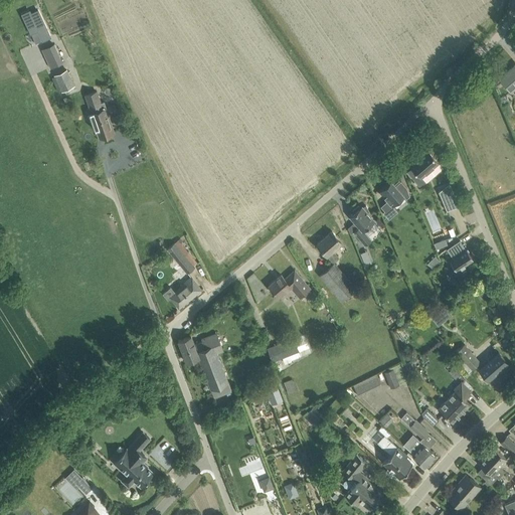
[(30,10),(21,14),(30,34),(38,30),(42,39),(51,35),(40,10),(32,13),(30,10)]
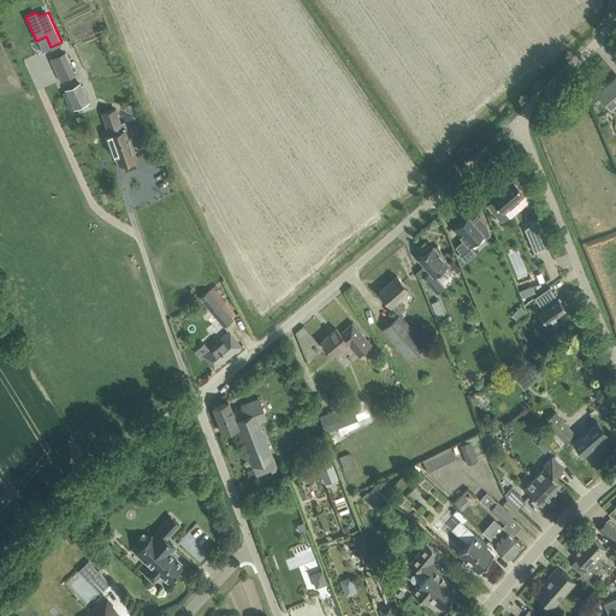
[(45,63),(54,83),(75,75),(64,53),(45,63)]
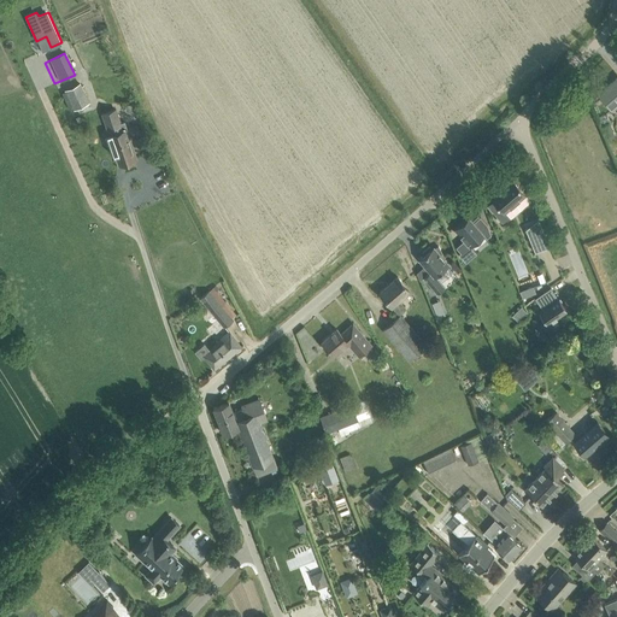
[(612,110),(607,113),(611,118),(616,112),(616,111),(613,107),(616,104),(616,77),(599,94),(612,110)]
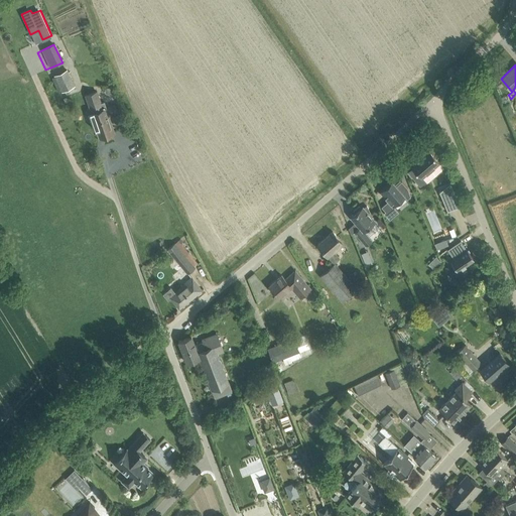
[(54,75),(61,92),(75,86),(67,70),(54,75)]
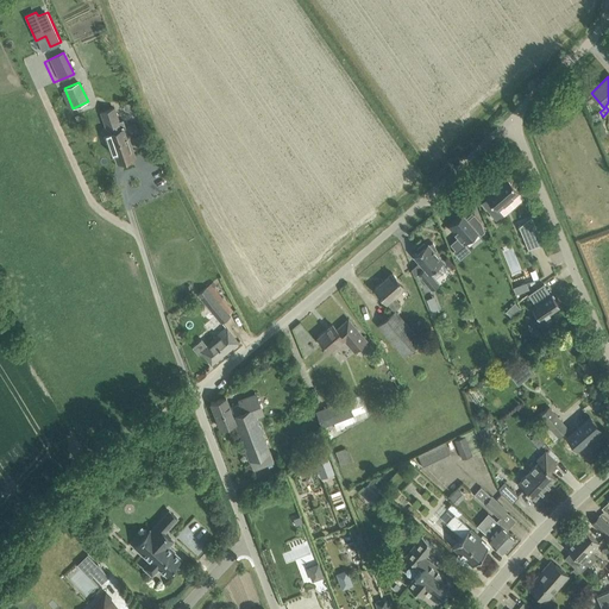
[(129,137),(123,120),(118,121),(114,108),(101,113),(108,133),(106,135),(113,154),(115,152),(119,162),(133,157),(130,145),(127,137),(129,137)]
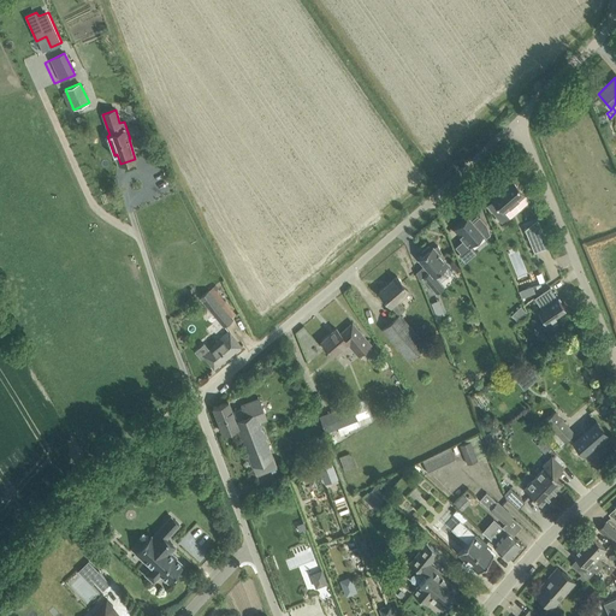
[(495,200),(489,203),(503,221),(509,217),(504,211),(526,193),(513,177),(491,196),(495,200)]
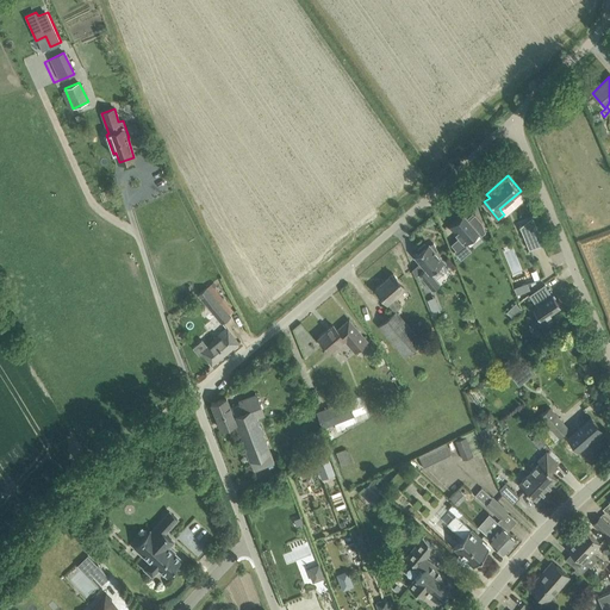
[(464,213),(449,225),(459,237),(450,244),(455,249),(454,251),(460,260),(471,250),(465,242),(478,231),(481,235),(485,231),(481,222),(474,215),(468,219),(464,213)]
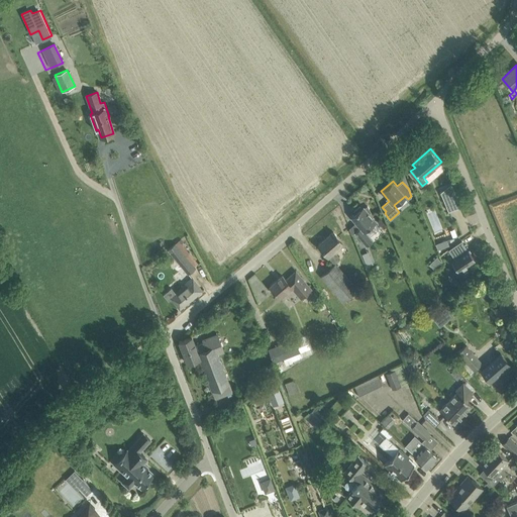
[(448,211),(460,206),(451,184),(439,189),(448,211)]
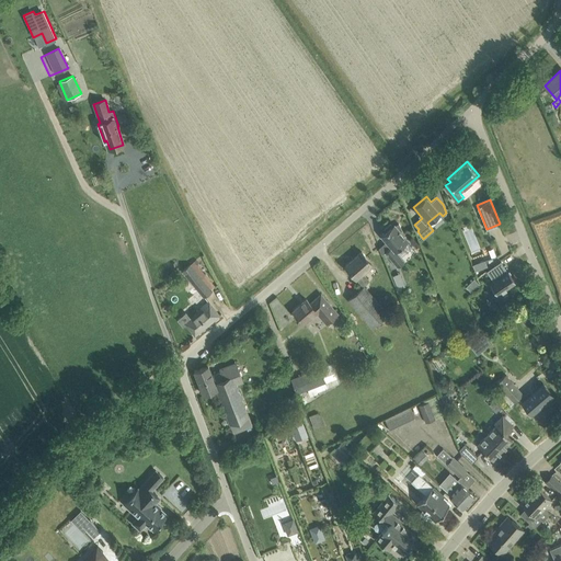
[(388,249),(385,251),(398,266),(404,261),(396,251),(408,240),(400,231),(402,230),(399,224),(396,226),(393,224),(392,226),(390,224),(385,229),(386,231),(380,236),(387,242),(384,244),(388,249)]
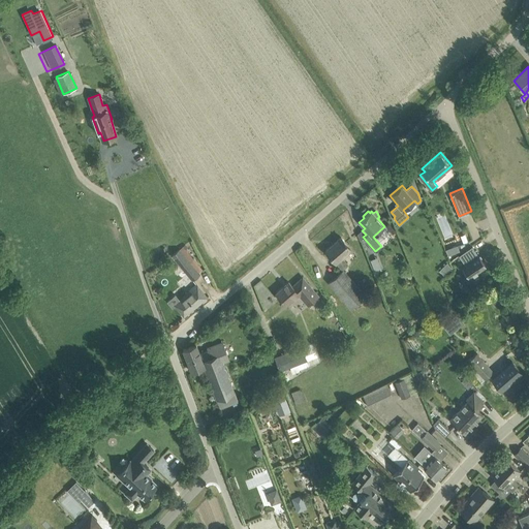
[(325,251),(333,258),(336,262),(342,269),(347,265),(342,257),(351,249),(341,238),(325,251)]
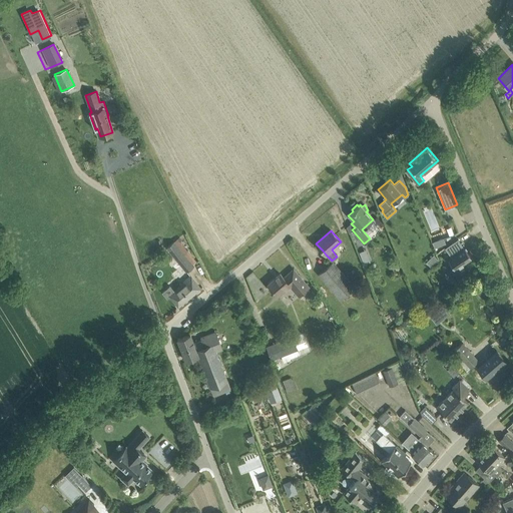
[(445,247),(451,257),(448,260),(455,270),(459,267),(463,265),(463,264),(471,258),(464,247),(458,238),(445,247)]
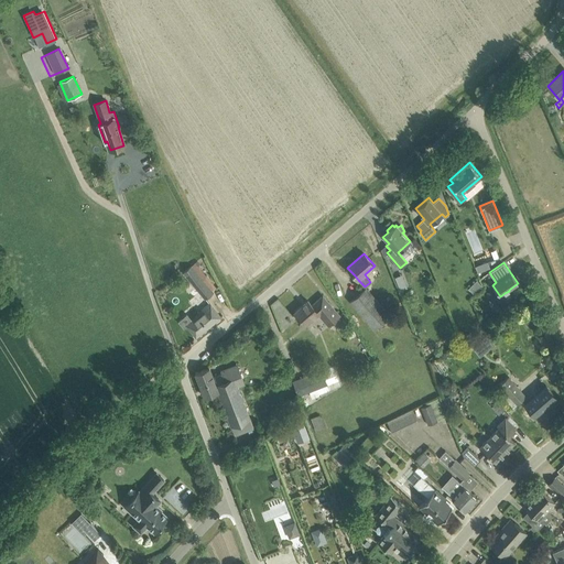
[(213,292),(199,275),(203,272),(195,263),(183,272),(205,299),(213,292)]
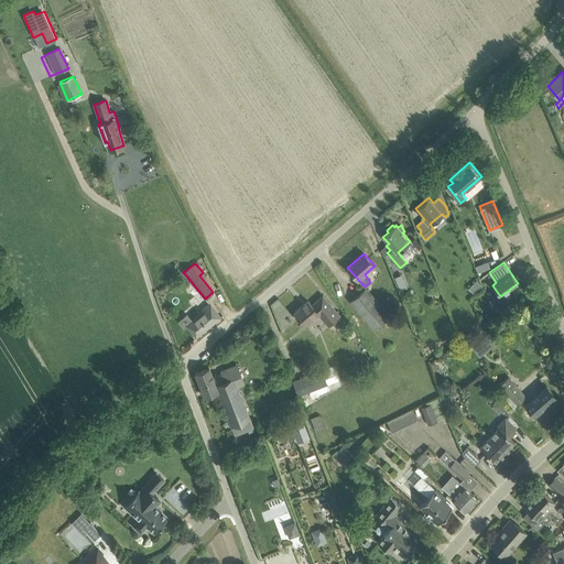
[(476,280),(473,284),(477,290),(481,285),(476,280)]
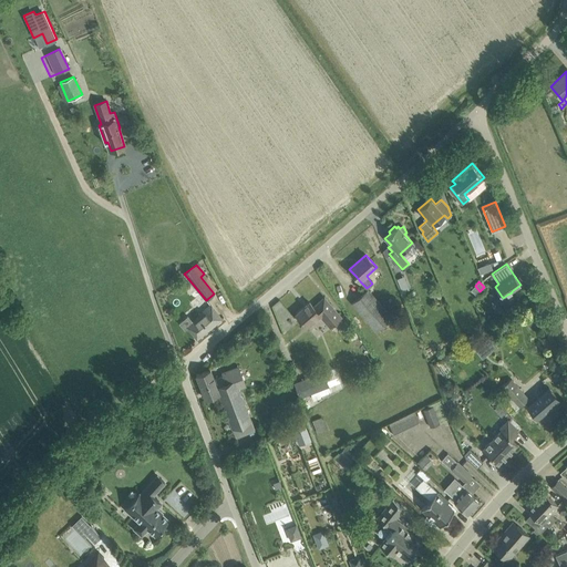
[(406,284),(400,286),(402,292),(409,289),(406,284)]
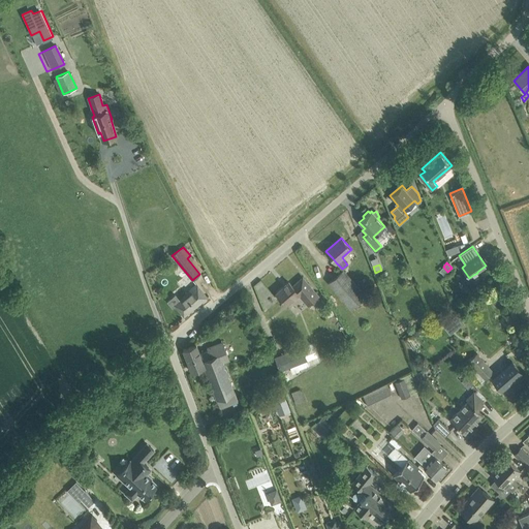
[(329,283),(350,308),(366,296),(343,271),(329,283)]
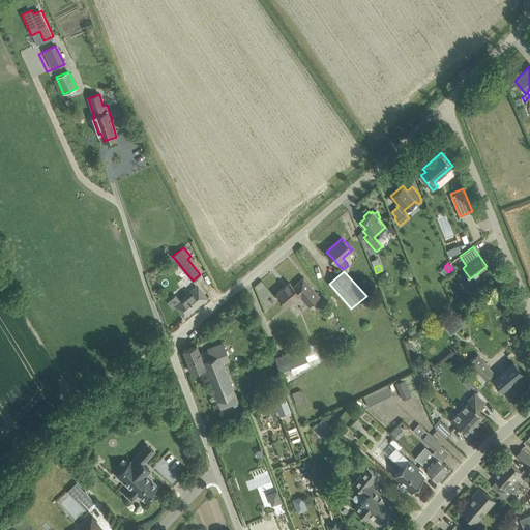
[(286,305),(297,295),(299,294),(308,306),(319,297),(311,287),(303,277),(293,287),(290,283),(276,294),(286,305)]
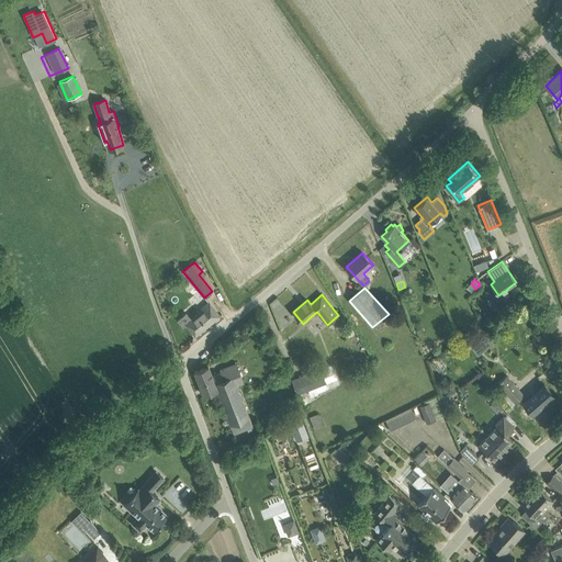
[(487,300),(494,310),(506,301),(503,295),(497,300),(494,294),(487,300)]
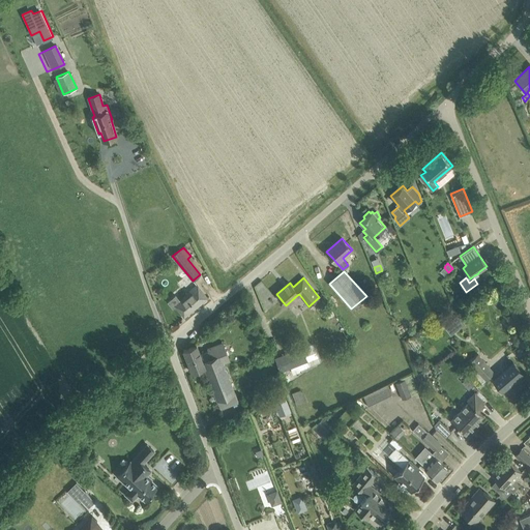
[(175,305),(184,317),(207,297),(197,286),(186,294),(186,295),(180,301),(176,296),(168,302),(172,307),(175,305)]
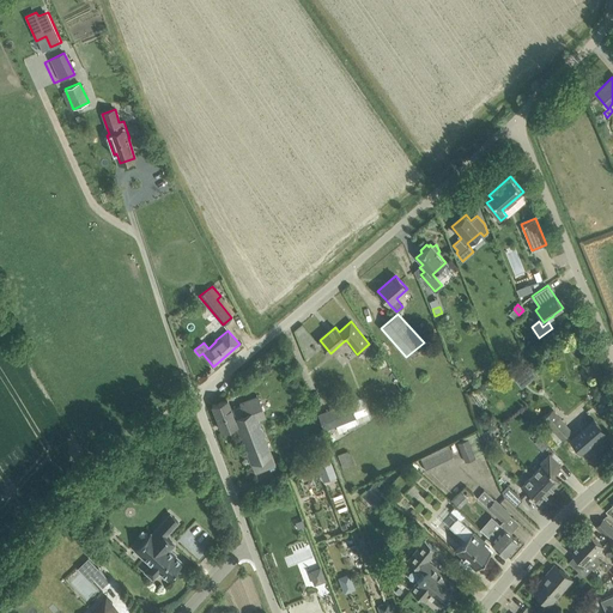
[(384,359),(377,364),(381,370),(388,365),(384,359)]
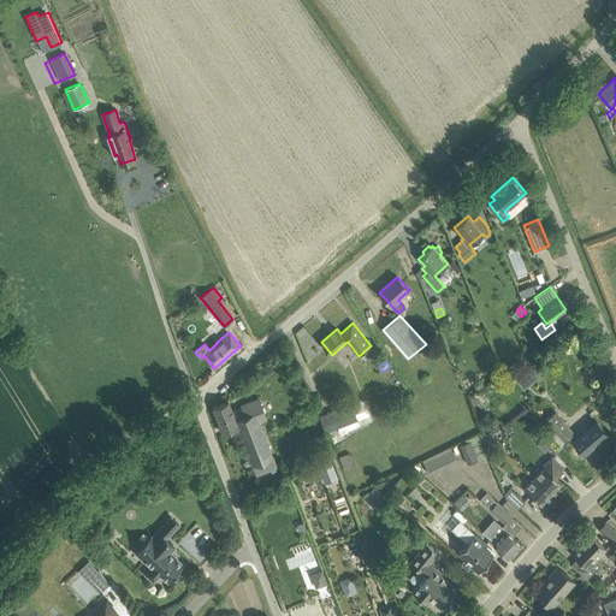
[(243,408),(232,412),(229,401),(213,407),(224,433),(238,428),(256,474),(277,467),(273,457),(260,422),(267,420),(259,398),(242,404),(243,408)]
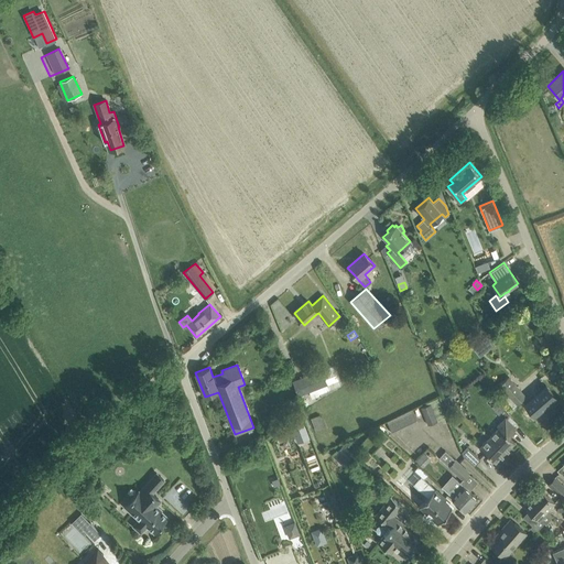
[(337,380),(332,365),(292,380),(299,396),(337,380)]
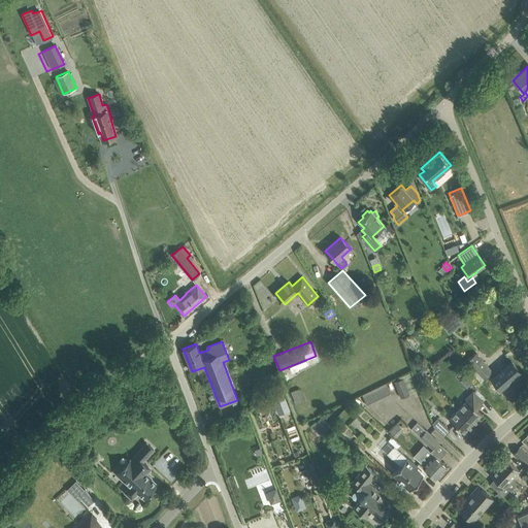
[(473,367),(469,370),(480,382),(492,371),(476,353),(467,360),(473,367)]
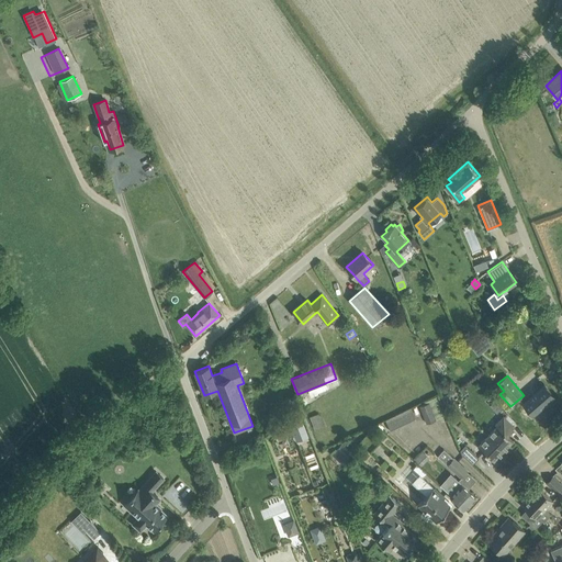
[(529,396),(539,408),(553,395),(543,384),(537,377),(531,382),(538,390),(529,396)]
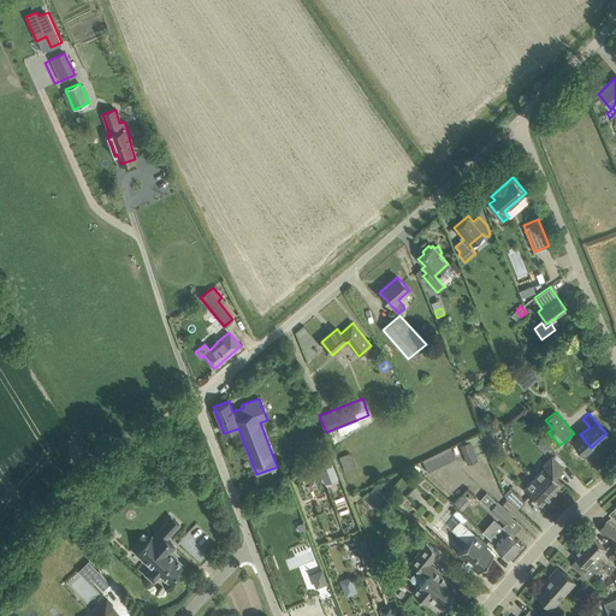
[(460,445),(467,465),(486,456),(478,434),(465,440),(466,443),(460,445)]
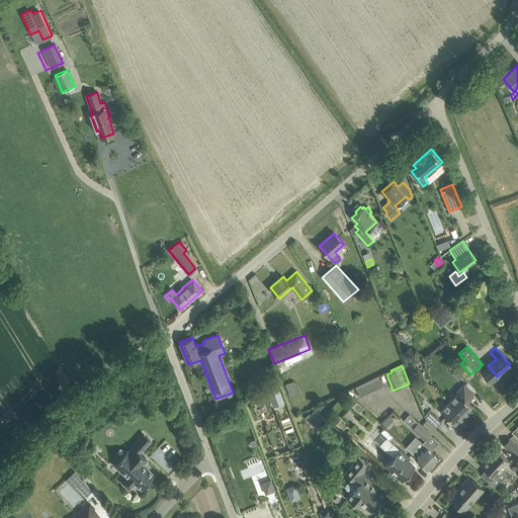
[(361,399),(384,387),(379,376),(356,387),(361,399)]
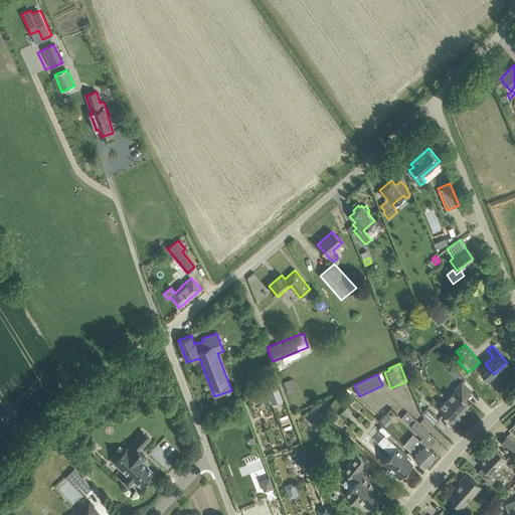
[(284,381),(288,393),(297,390),(292,378),(284,381)]
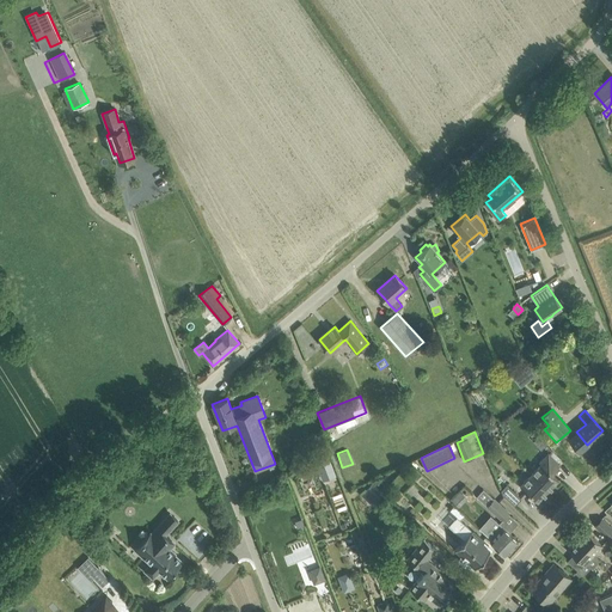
[(313,458),(318,467),(331,463),(328,453),(313,458)]
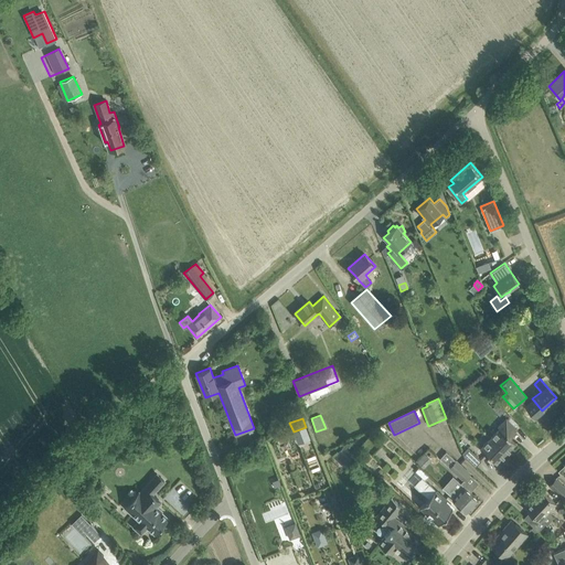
[(510,437),(516,428),(505,418),(497,427),(499,429),(490,438),(507,454),(516,443),(510,437)]
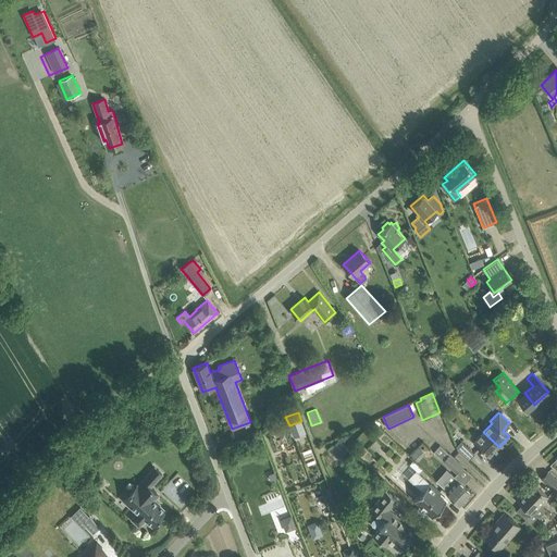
[(499,447),(483,432),(473,442),(480,448),(480,447),(490,457),(499,447)]
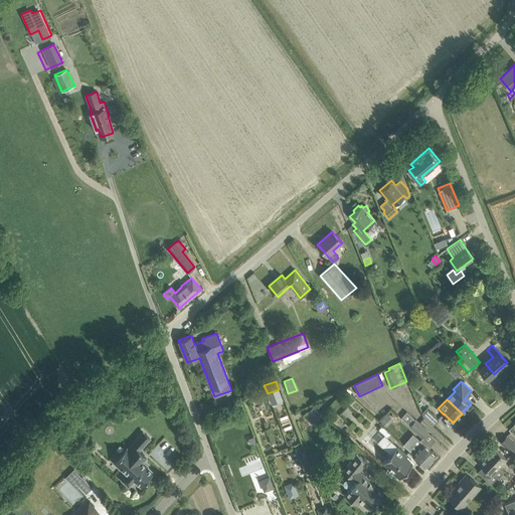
[(307,412),(317,421),(323,414),(313,406),(307,412)]
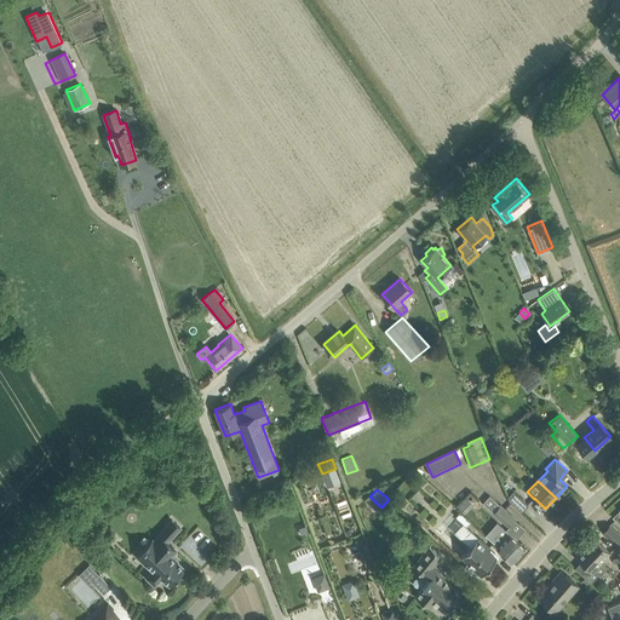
[(511,501),(521,512),(528,505),(517,495),(511,501)]
